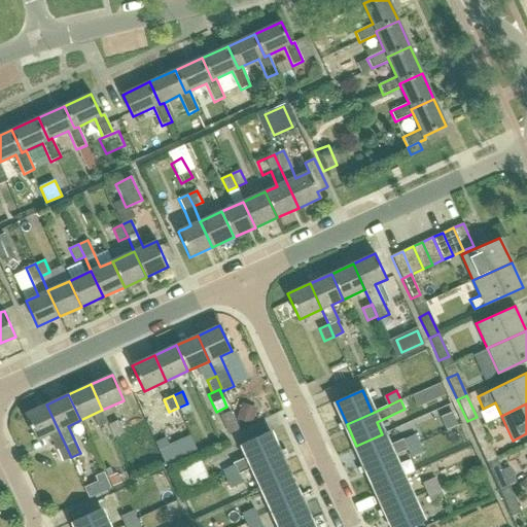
[(46,405),(25,415),(36,441),(49,434),(62,461),(71,457),(46,405)]
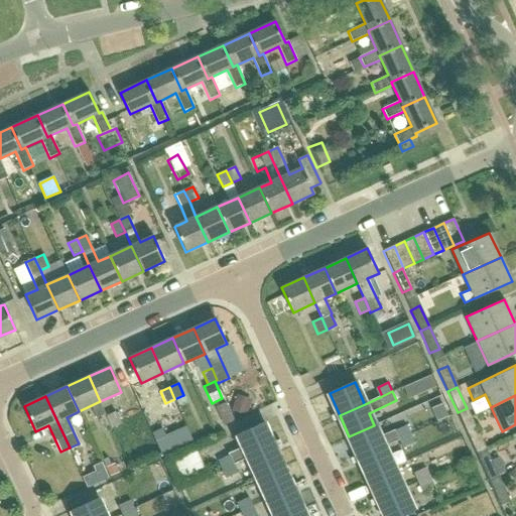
[(234,399),(231,409),(246,414),(250,404),(234,399)]
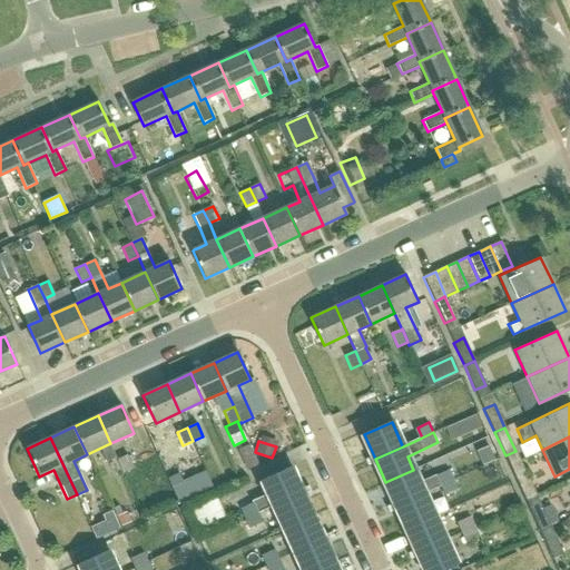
[(248,443),(238,449),(247,468),(257,463),(248,443)]
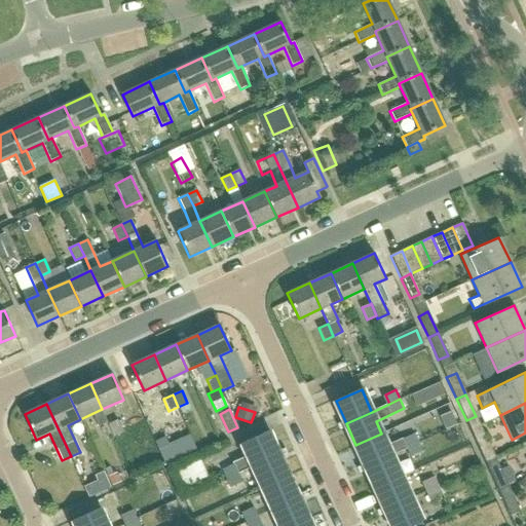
[(109,424),(114,437),(123,433),(117,420),(109,424)]
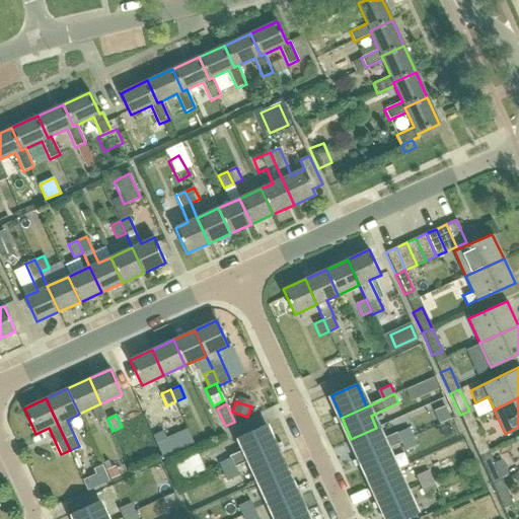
[(230,458),(218,463),(222,472),(235,466),(248,460),(282,445),(281,442),(275,445),(267,427),(266,425),(238,438),(239,441),(243,450),(229,457),(230,458)]
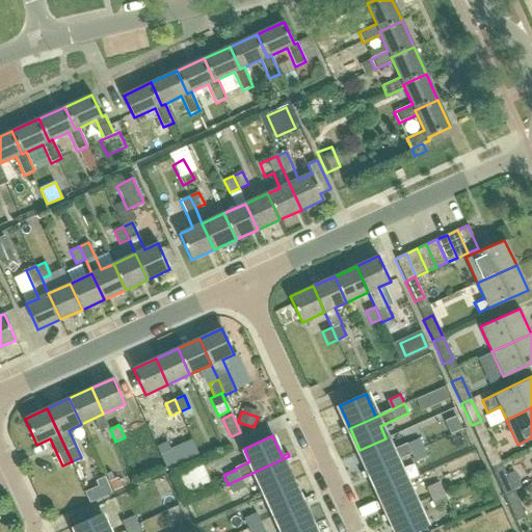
[(370,472),(396,460),(410,453),(423,448),(418,439),(392,451),(386,439),(360,450),(370,472)]
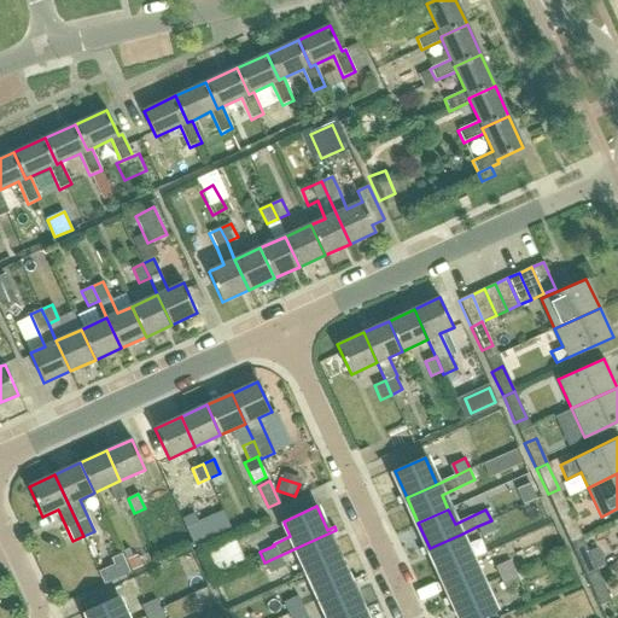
[(569,541),(581,535),(569,509),(558,516),(569,541)]
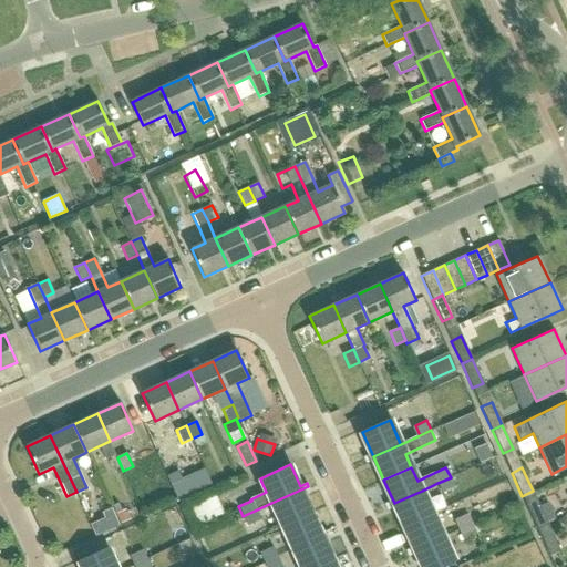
[(442,493),(455,487),(451,477),(437,483),(442,493)]
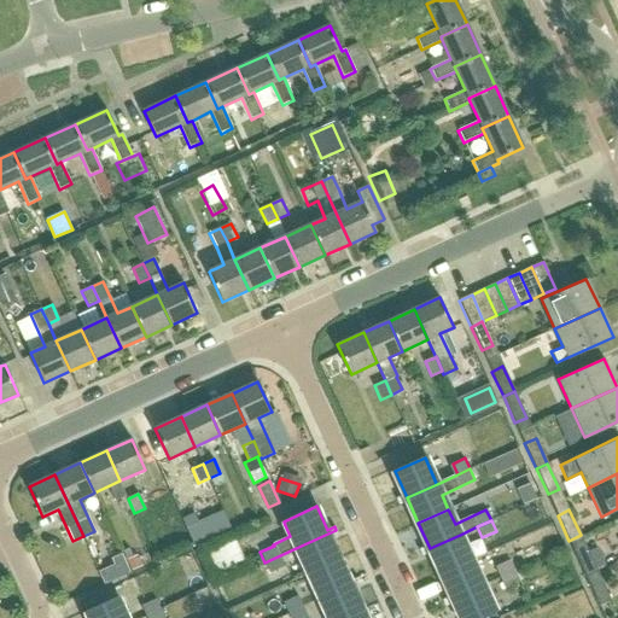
[(336,530),(296,548),(307,573),(340,559),(330,536),(337,532),(336,530)]
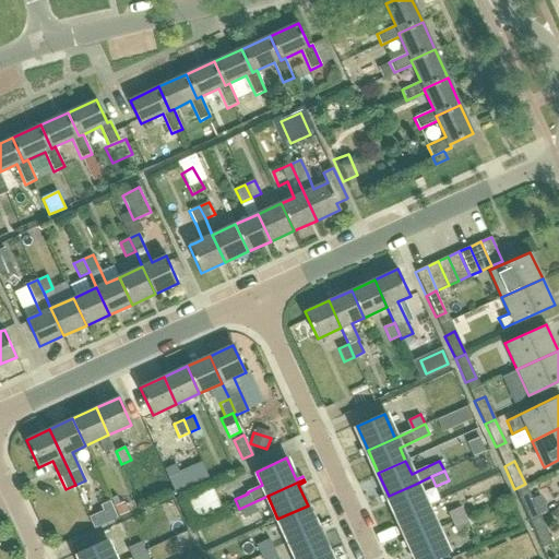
[(426,507),(416,484),(389,496),(399,519),(426,507)]
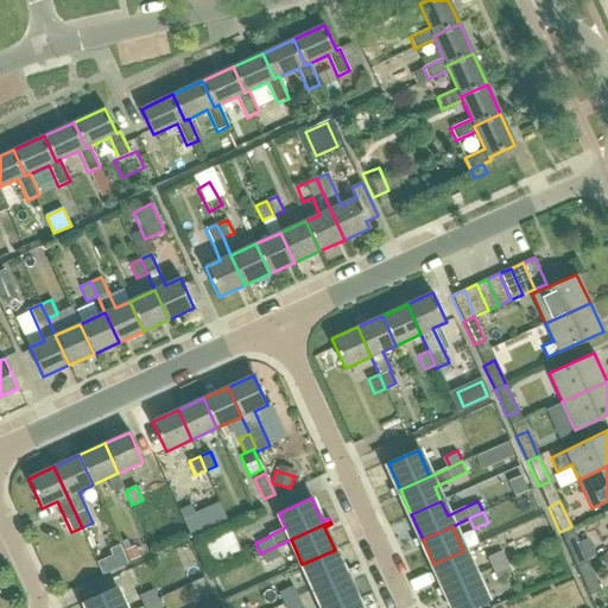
[(571,526),(559,532),(571,557),(582,551),(571,526)]
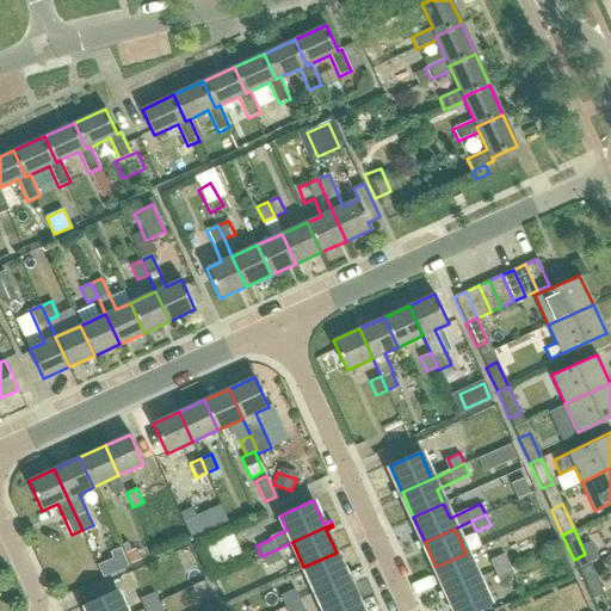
[(211,568),(241,554),(232,532),(202,545),(211,568)]
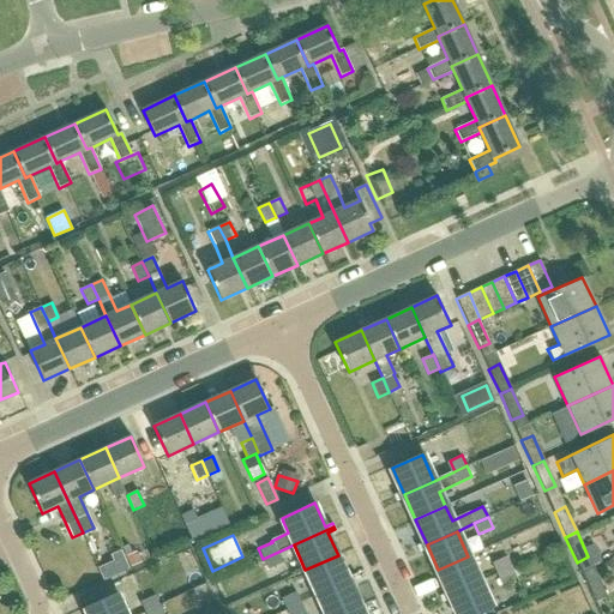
[(112,578),(130,570),(121,551),(110,555),(113,561),(106,565),(112,578)]
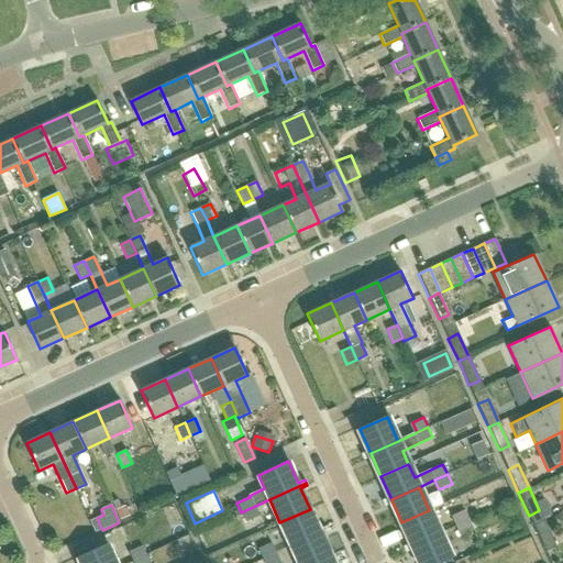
[(255,506),(241,512),(245,522),(260,516),(255,506)]
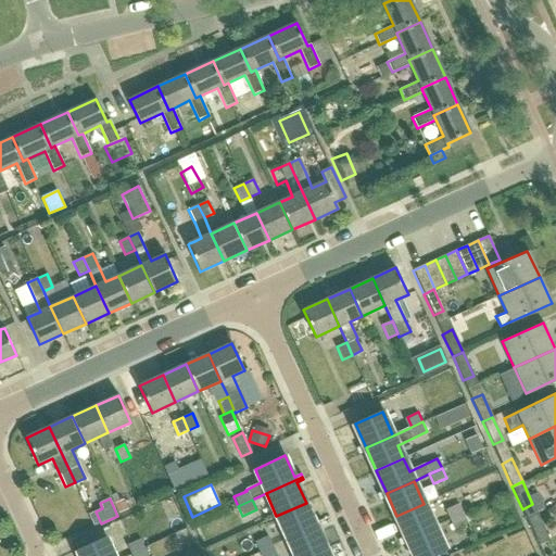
[(123,501),(115,505),(118,513),(127,509),(123,501)]
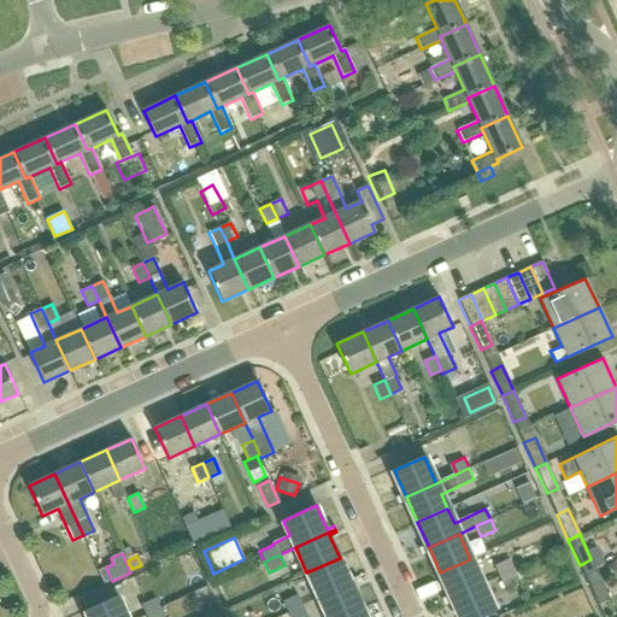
[(340,558),(306,573),(318,598),(358,580),(357,576),(350,580),(340,558)]
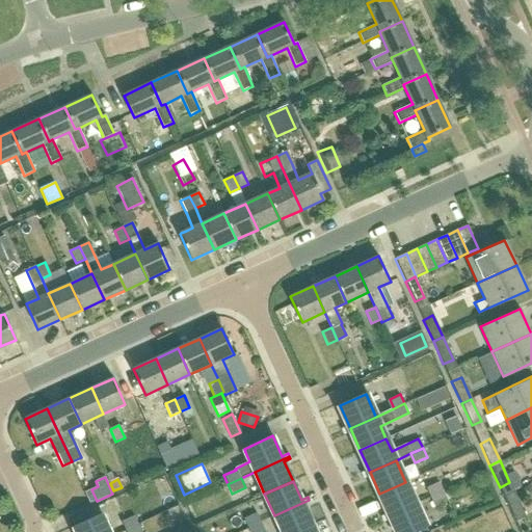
[(390,515),(416,504),(405,482),(379,494),(390,515)]
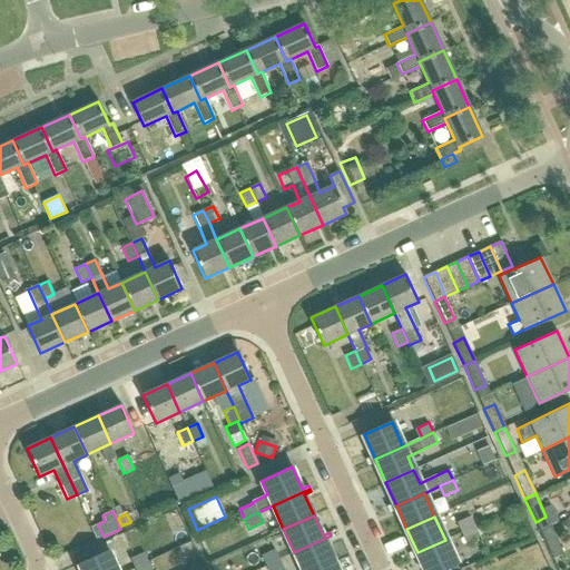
[(461,533),(475,528),(471,518),(457,523),(461,533)]
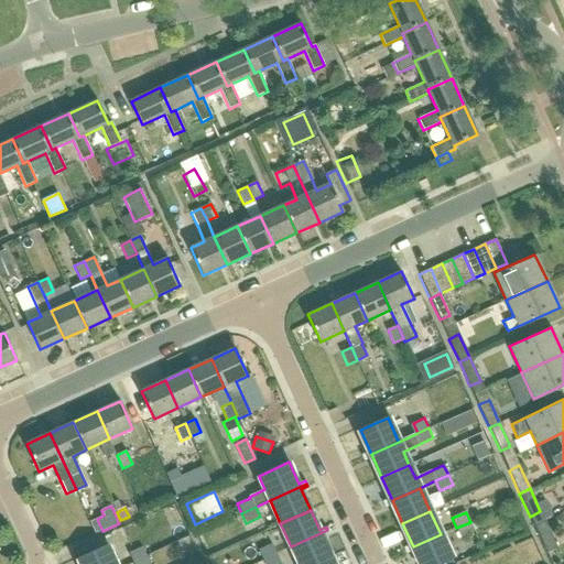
[(470,522),(456,528),(461,538),(475,532),(470,522)]
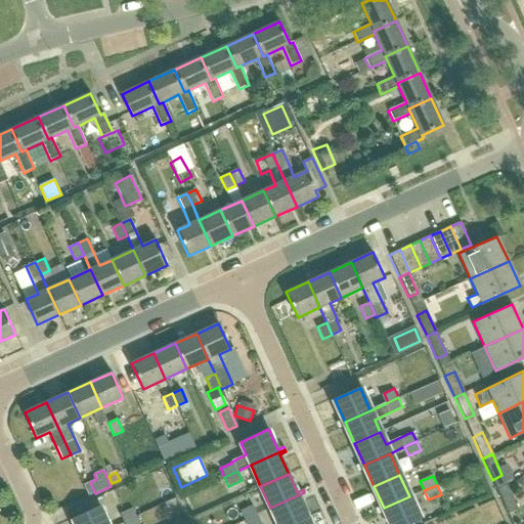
[(304,492),(270,508),(277,523),(291,523),(308,516),(299,497),(306,494),(304,492)]
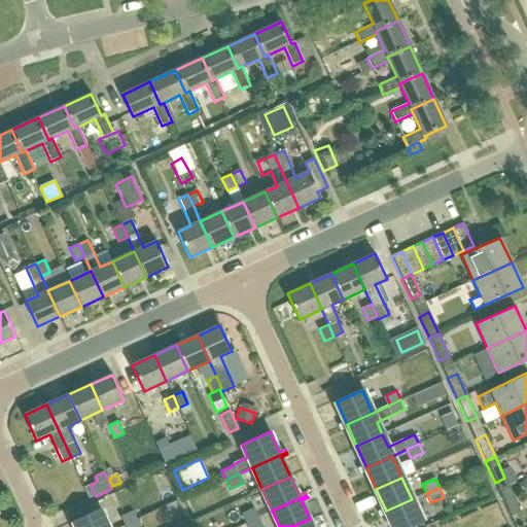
[(511,517),(521,512),(513,495),(503,500),(511,517)]
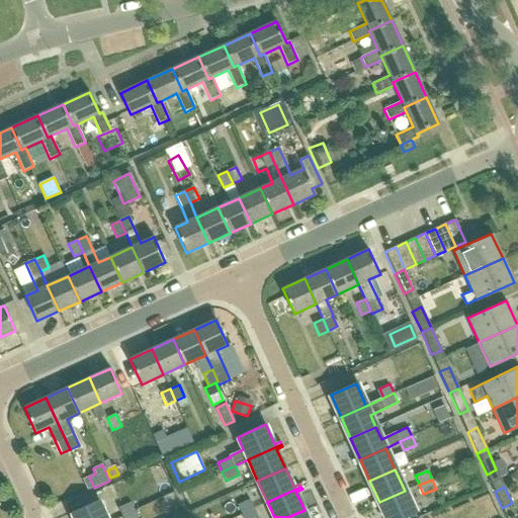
[(405,491),(379,502),(386,517),(402,517),(415,512),(405,491)]
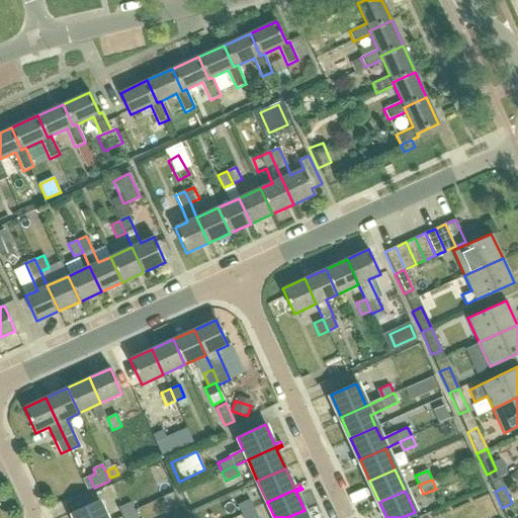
[(241,514),(254,509),(250,500),(237,505),(241,514)]
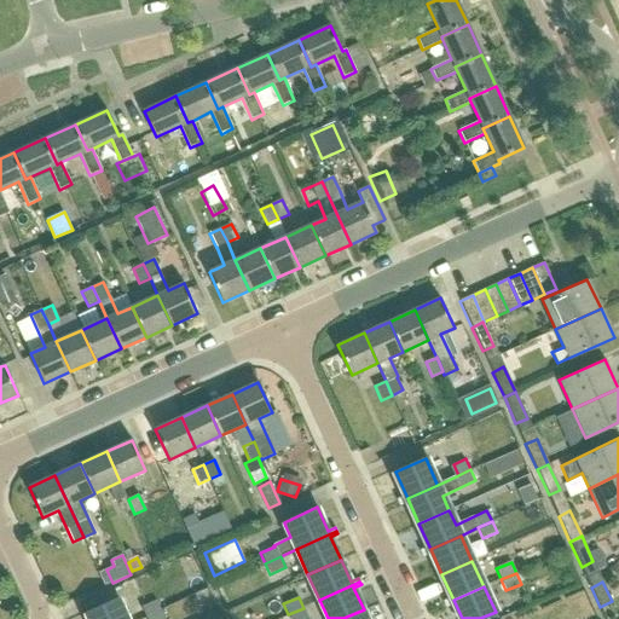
[(90,618),(126,618),(117,600),(87,613),(90,618)]
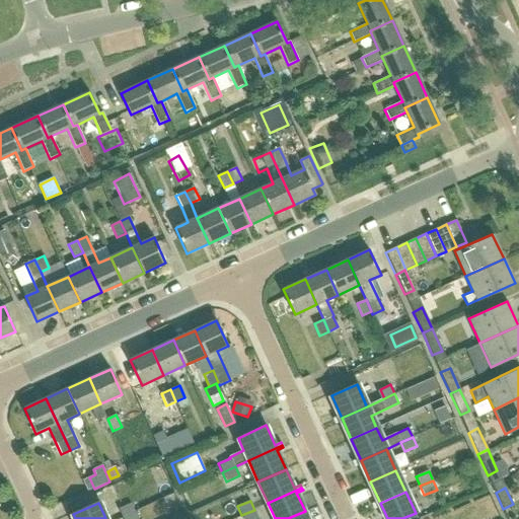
[(123,518),(136,513),(132,504),(119,509),(123,518)]
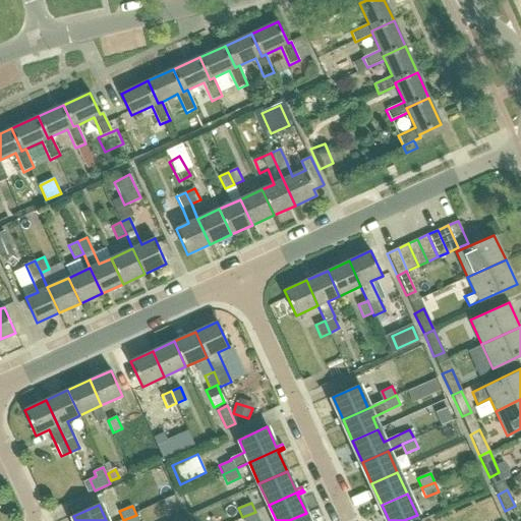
[(255,512),(242,517),(244,520),(258,520),(259,520),(255,512)]
